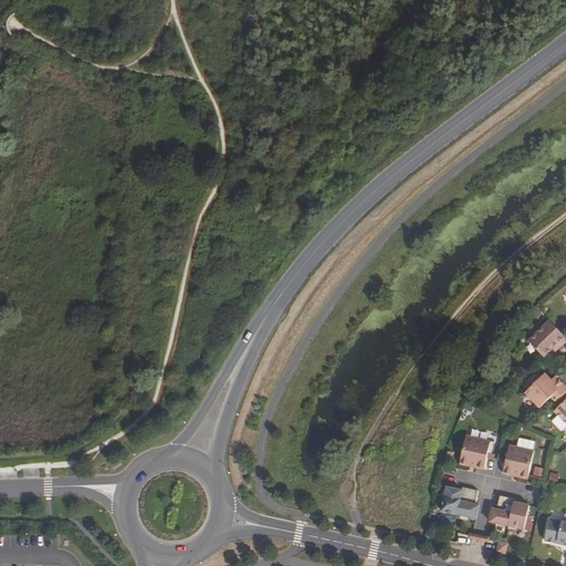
[(23,31),(24,28),(19,16),(16,18),(12,20),(11,23),(10,25),(10,29),(11,32),(12,35),(14,39),(20,33),(23,34),(23,31)]
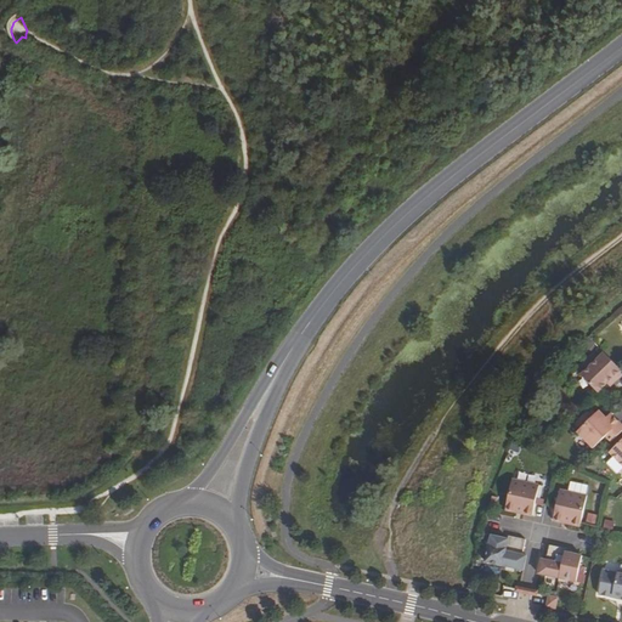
[(581,375),(598,393),(608,383),(614,377),(617,379),(621,374),(621,371),(604,352),(581,375)]
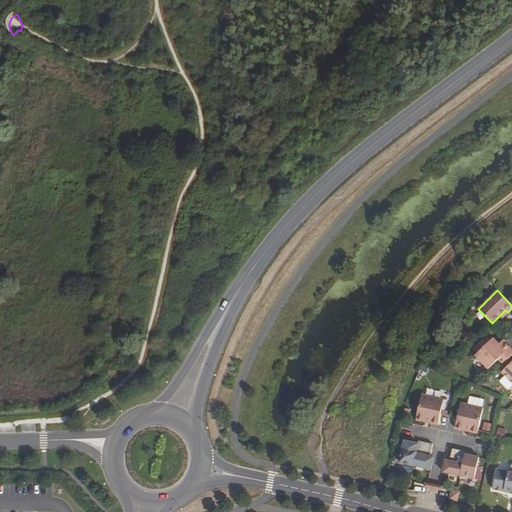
[(503,364),(511,355),(511,350),(505,343),(501,347),(499,344),(493,338),(489,342),(485,337),(474,347),(479,352),(475,356),(488,369),(498,359),(503,364)]
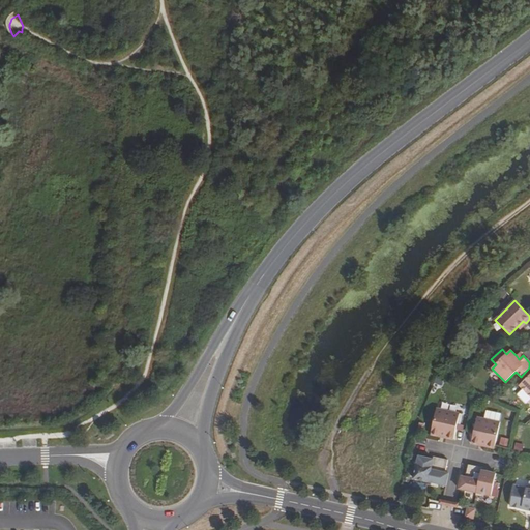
[(529,396),(529,375),(520,385),(529,396)]
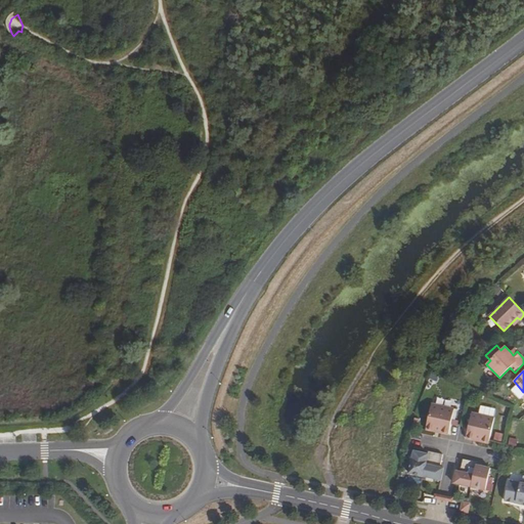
[(441,433),(448,435),(454,408),(431,404),(426,430),(433,432),(434,430),(441,432),(441,433)]
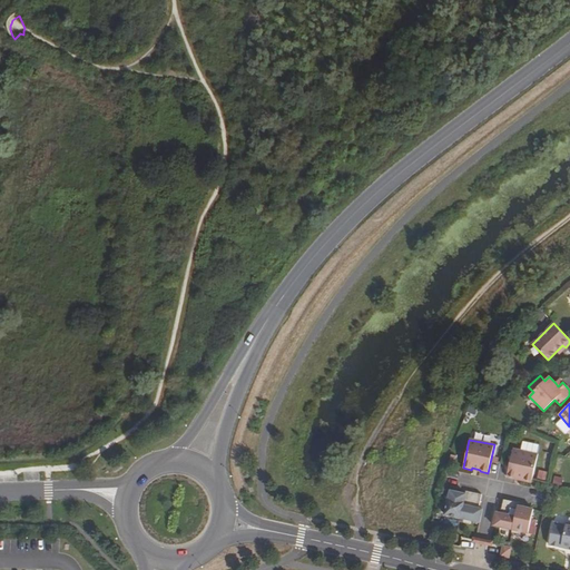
[(513,449),(507,478),(516,479),(516,478),(523,479),(523,481),(531,483),(538,455),(513,449)]
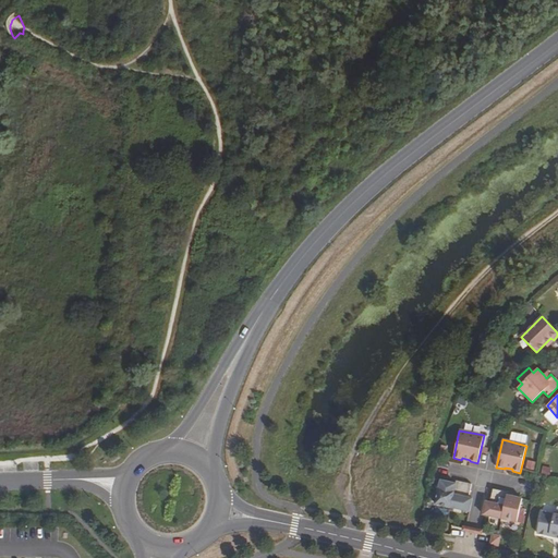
[(436,505),(470,512),(472,498),(469,498),(471,484),(456,481),(456,484),(440,481),(436,505)]
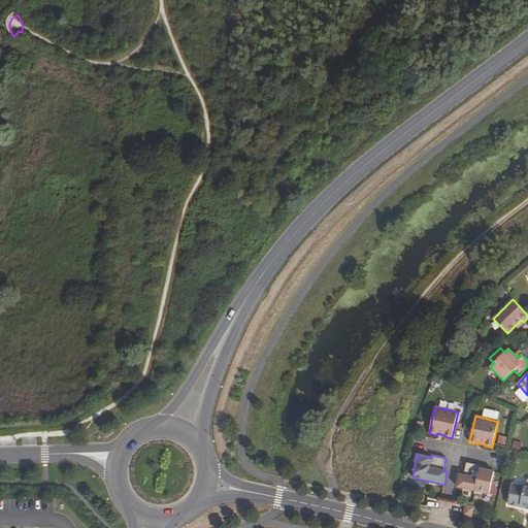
[(457,487),(489,494),(494,471),(481,469),(481,465),(466,462),(463,475),(460,474),(457,487)]
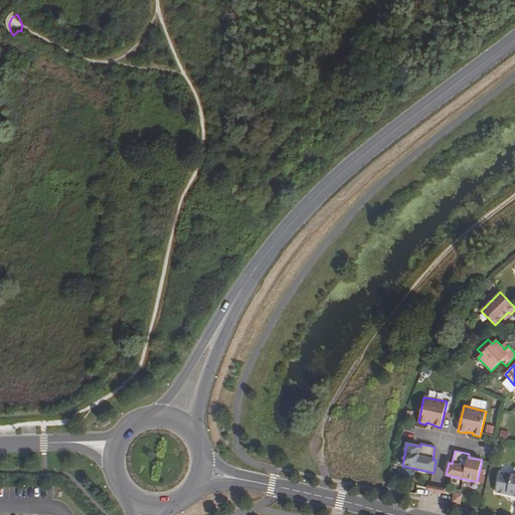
[(514,475),(511,475),(500,472),(496,492),(508,494),(508,493),(514,494),(514,475)]
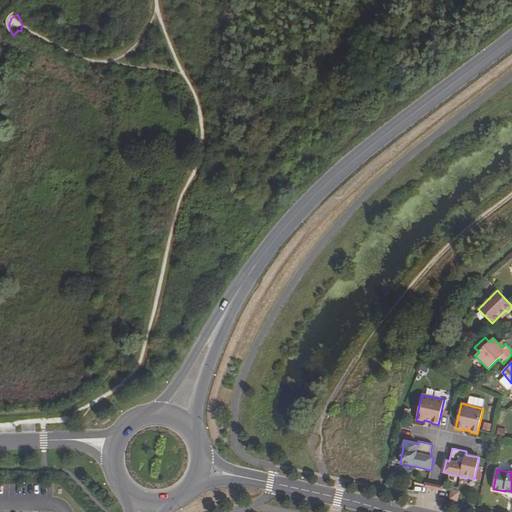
[(450,499),(457,501),(459,492),(452,491),(451,493),(450,499)]
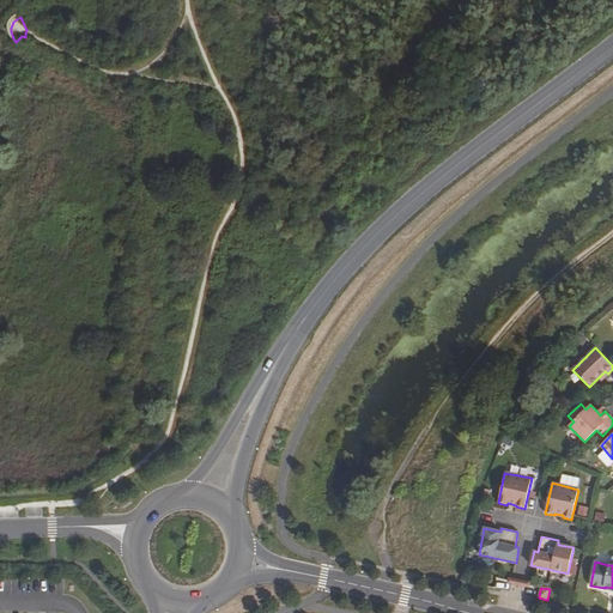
All buildings are outlined.
